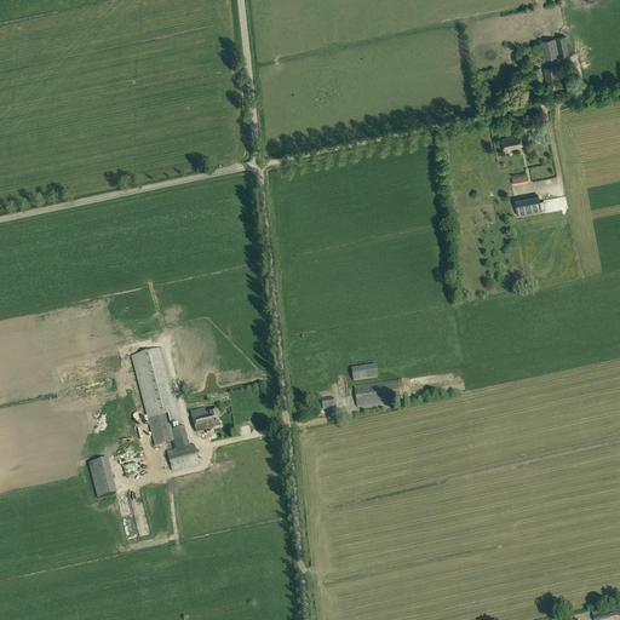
[(560,57),(569,55),(566,36),(556,39),(560,57)]
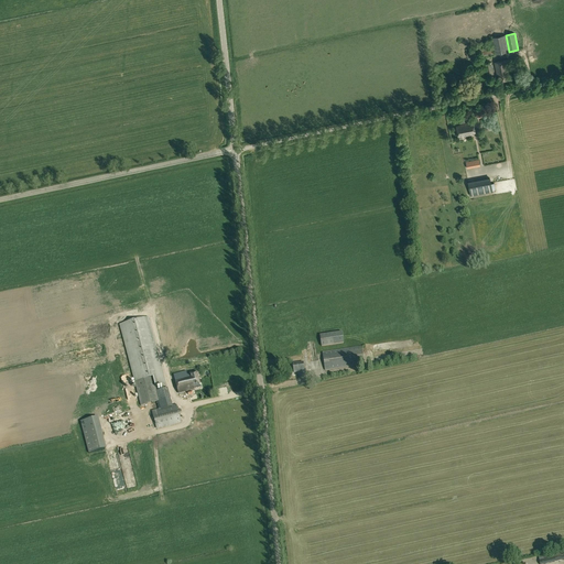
[(508,52),(506,35),(491,38),(495,54),(508,52)]
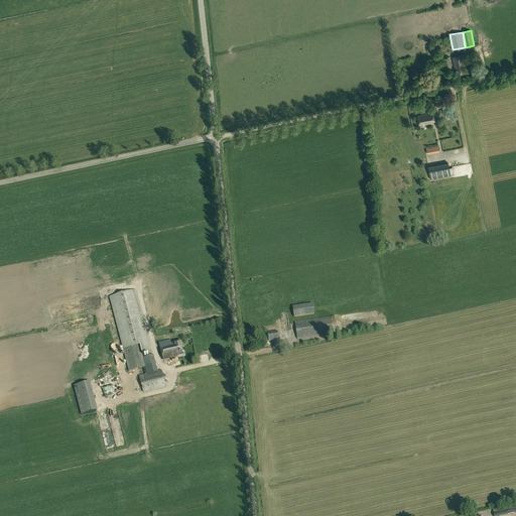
[(438,45),(438,46),(426,48),(427,54),(453,49),(450,43),(438,45)]
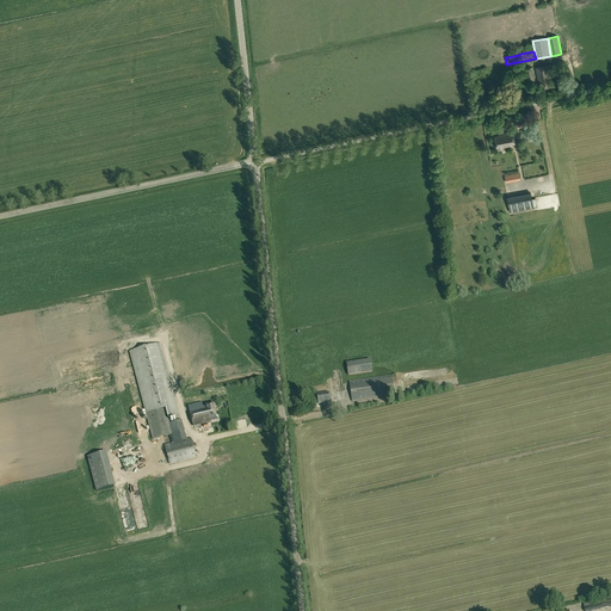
[(536,68),(538,80),(539,80),(541,88),(551,86),(550,79),(550,75),(549,74),(548,65),(536,68)]
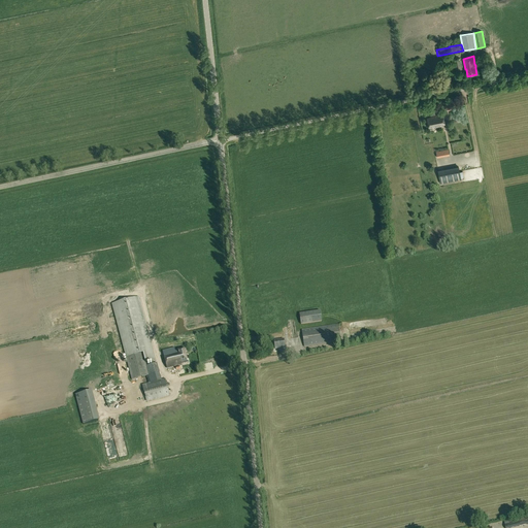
[(454,60),(456,72),(462,70),(460,59),(454,60)]
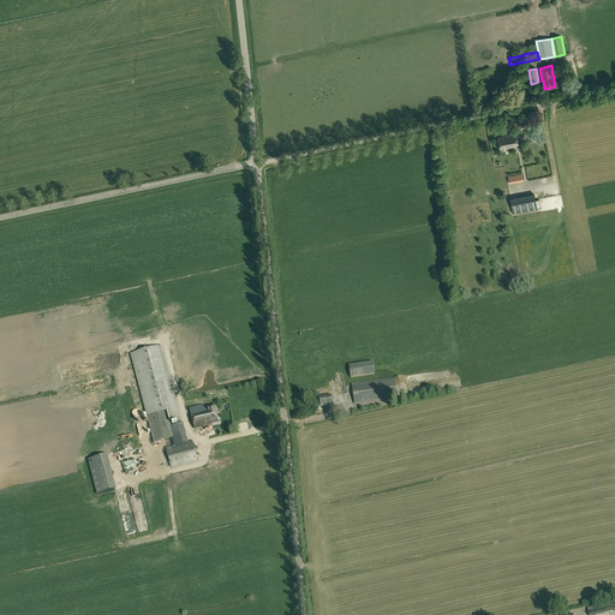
[(518,119),(520,129),(535,126),(532,117),(518,119)]
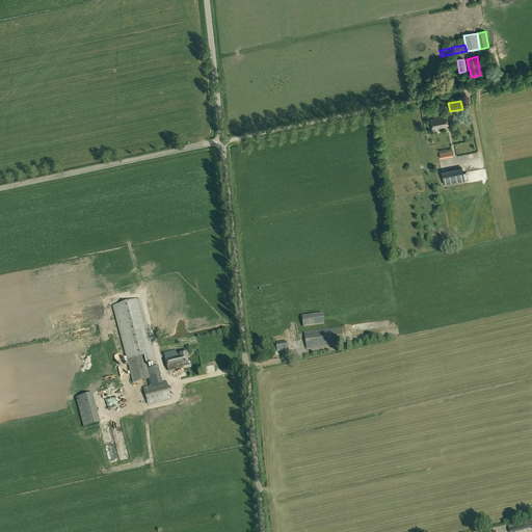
[(446,115),(439,116),(434,117),(430,118),(432,129),(440,127),(440,128),(449,127),(446,115)]
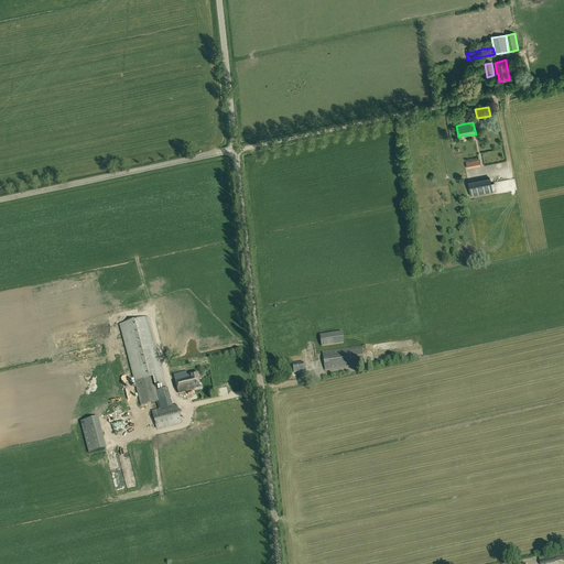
[(490,179),(468,183),(470,196),(492,192),(490,179)]
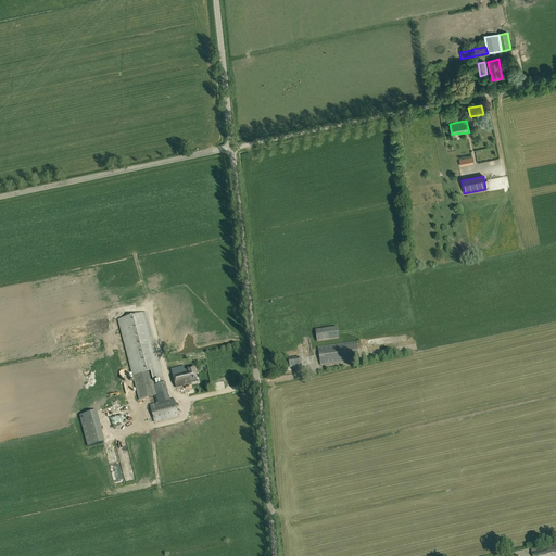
[(119,307),(105,311),(106,319),(122,316),(119,307)]
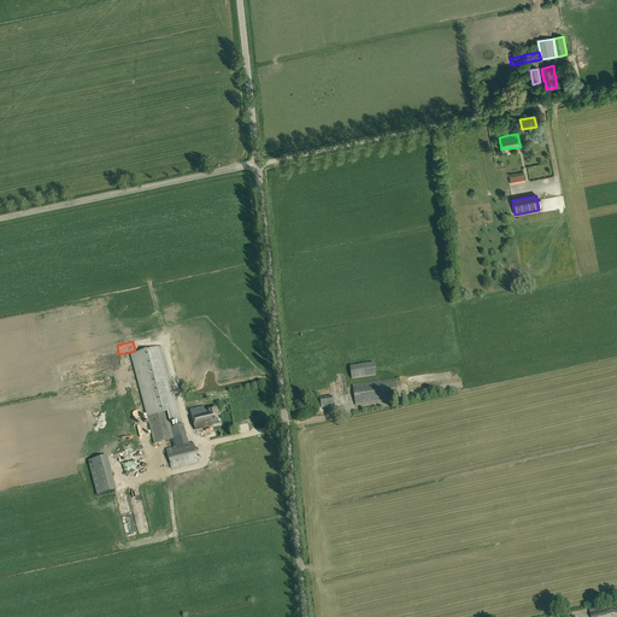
[(130,356),(147,418),(154,445),(175,439),(176,447),(188,444),(186,436),(175,394),(162,347),(130,356)]
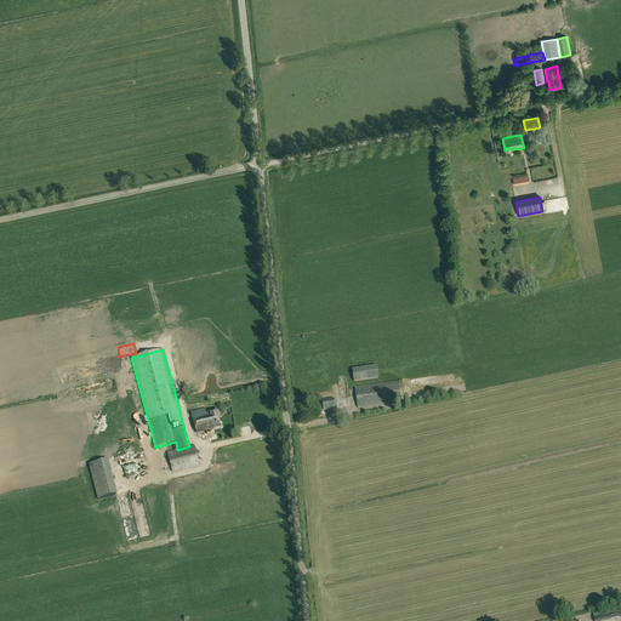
[(379,379),(377,365),(352,369),(354,382),(379,379)]
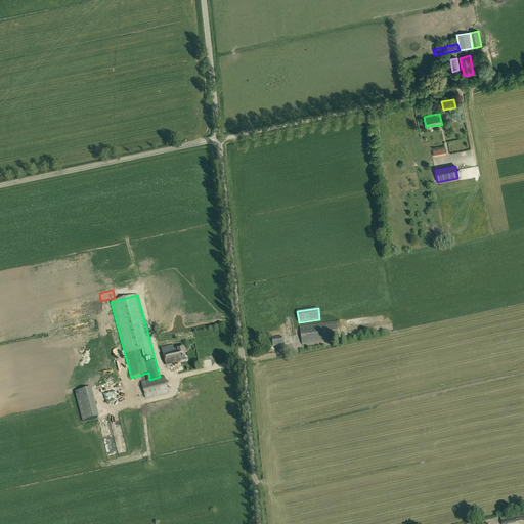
[(302,345),(339,339),(336,322),(299,328),(302,345)]
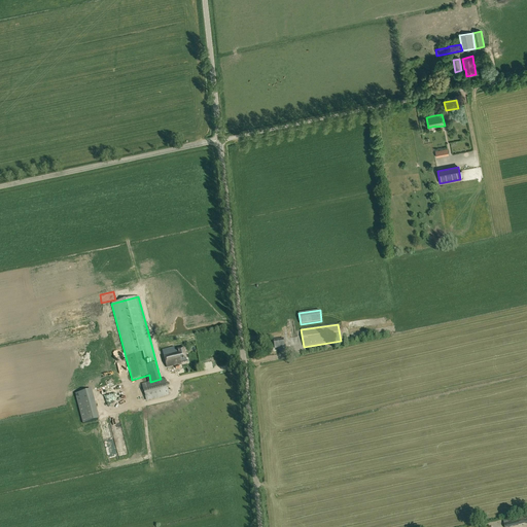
[(277,348),(278,348),(278,350),(279,350),(279,353),(283,353),(283,350),(284,350),(284,347),(283,339),(274,340),(275,348),(277,348)]
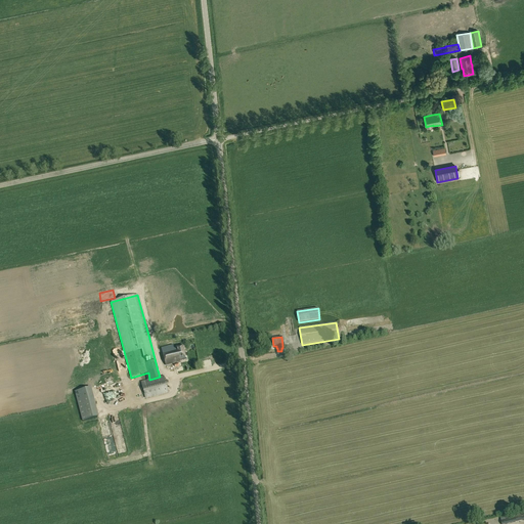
[(177,362),(174,349),(173,345),(161,348),(166,366),(175,363),(177,363),(177,362)]
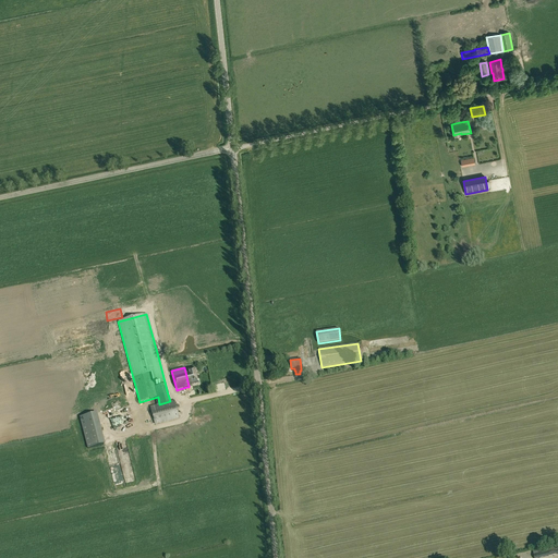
[(195,370),(185,372),(189,386),(198,384),(195,370)]
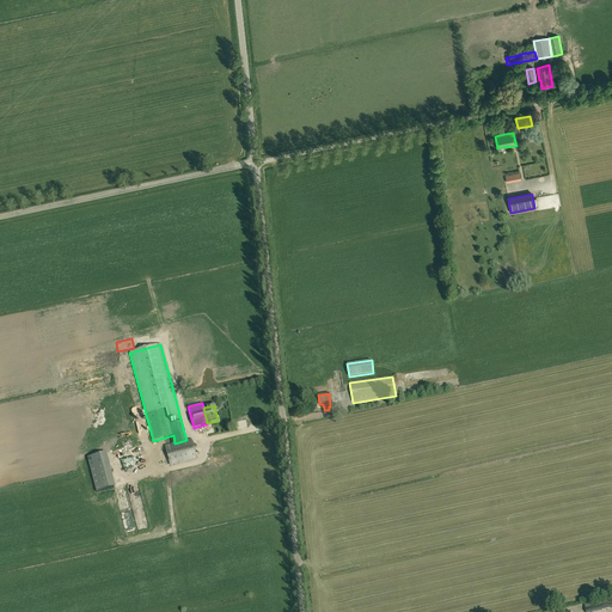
[(132,426),(136,430),(141,427),(136,421),(132,426)]
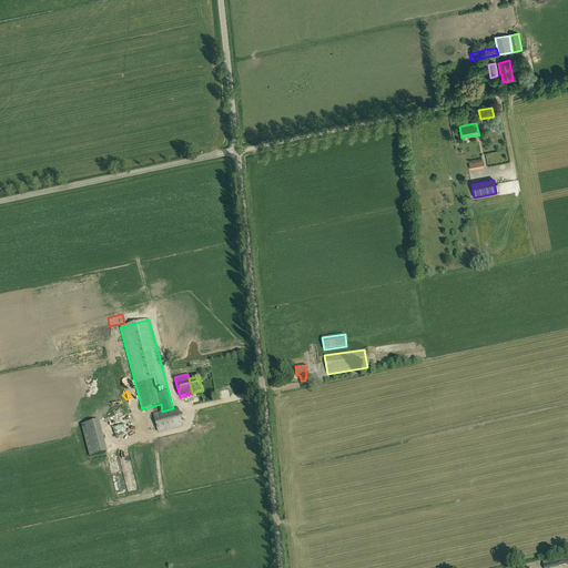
[(162,412),(153,414),(158,433),(182,426),(178,407),(173,408),(162,412)]
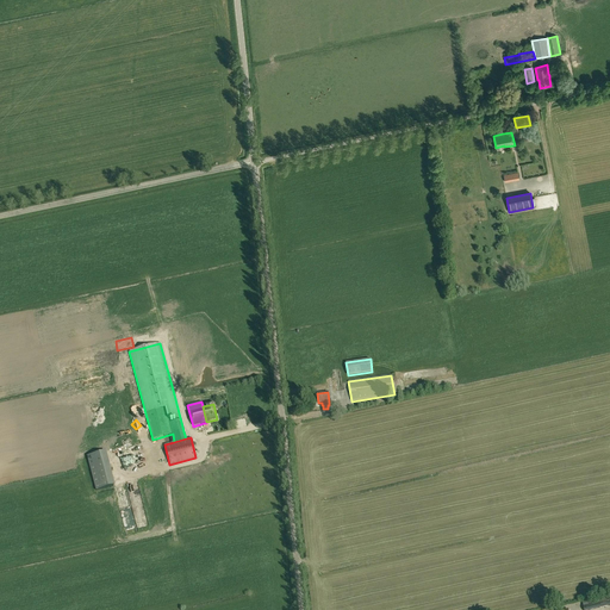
[(87,456),(97,491),(113,486),(105,452),(87,456)]
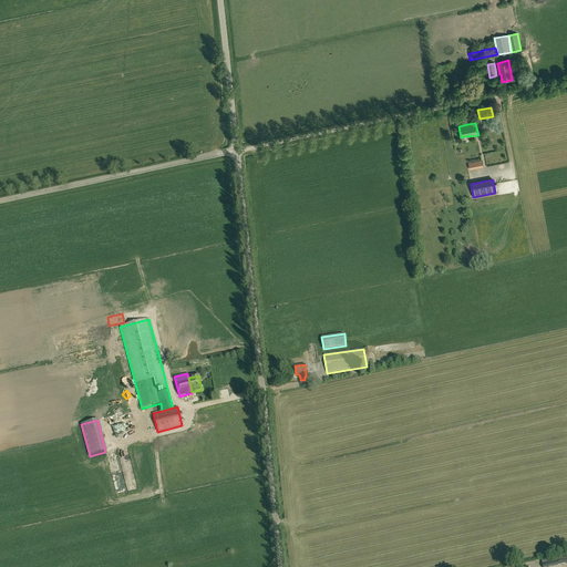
[(543,566),(546,566),(558,565),(556,557),(542,560),(543,566)]
